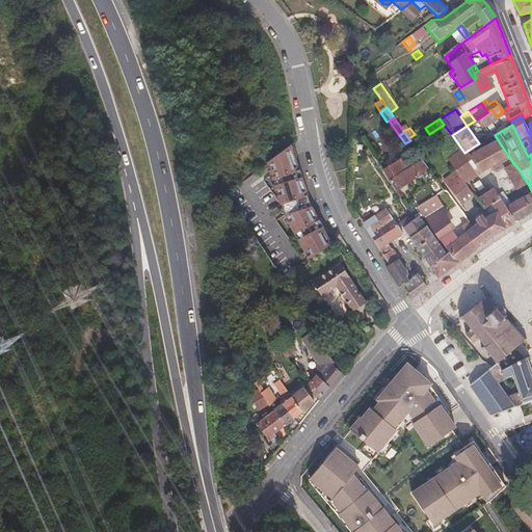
[(531,192),(513,205),(509,207),(501,196),(495,188),(481,197),(469,181),(487,168),(508,156),(499,141),(478,153),(474,147),(464,153),(459,145),(456,149),(460,154),(449,161),(456,171),(468,187),(484,210),(491,206),(497,213),(506,227),(531,210),(531,192)]
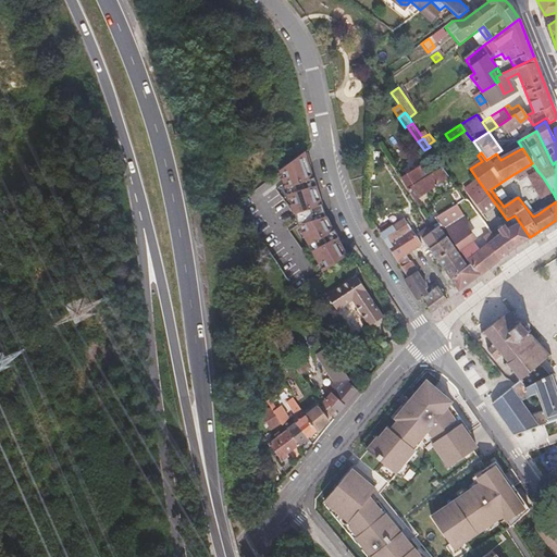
[(323,215),(302,151),(279,171),(293,217),(309,252),(321,273),(345,256),(323,215)]
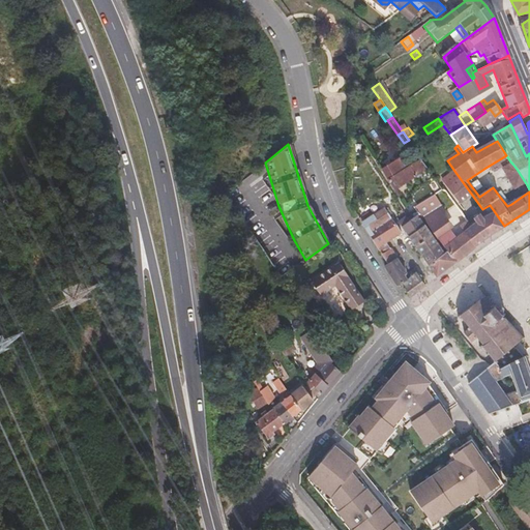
[(412,157),(396,167),(401,173),(416,163),(412,157)]
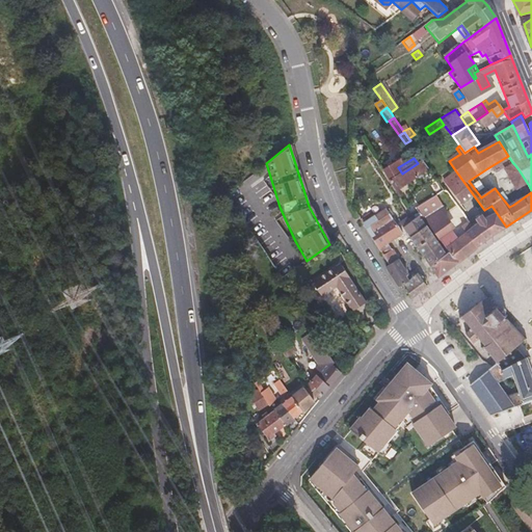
[(402,174),(392,181),(398,191),(430,169),(423,159),(418,163),(402,174)]
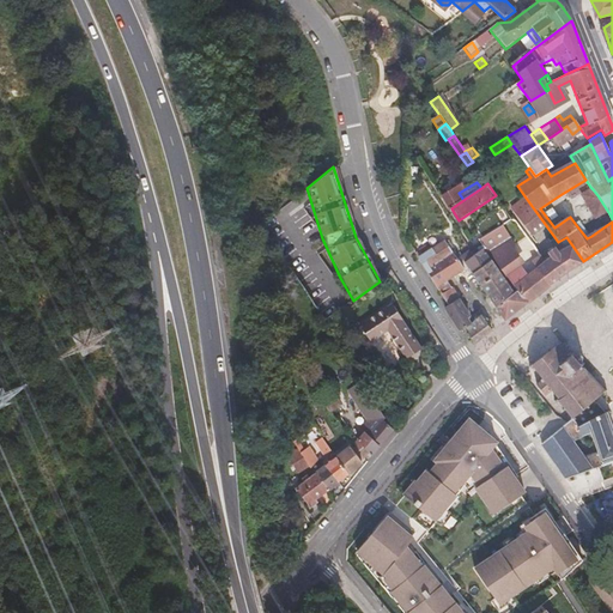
[(583,195),(596,219),(608,212),(598,195),(593,189),(583,195)]
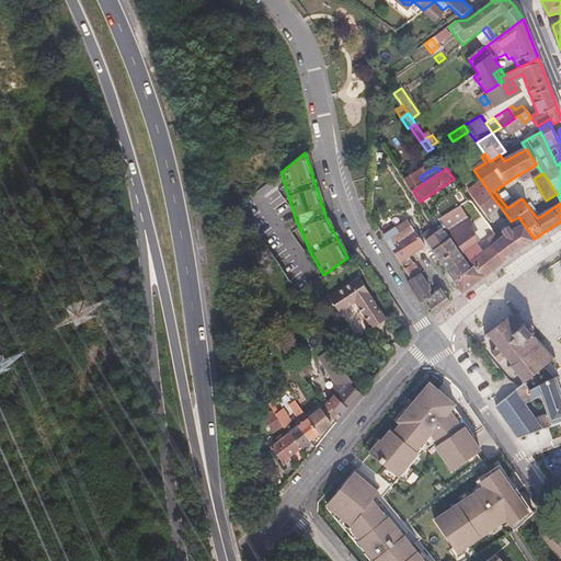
[(420,176),(409,184),(413,191),(424,183),(420,176)]
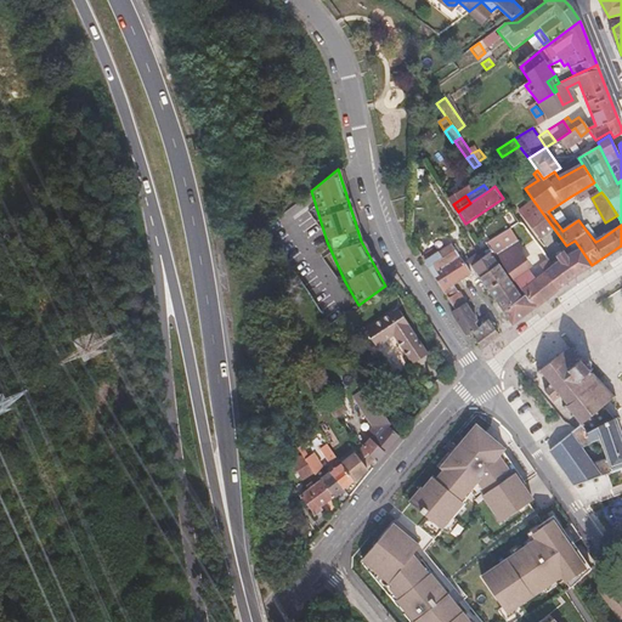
[(520,211),(532,228),(547,219),(533,201),(520,211)]
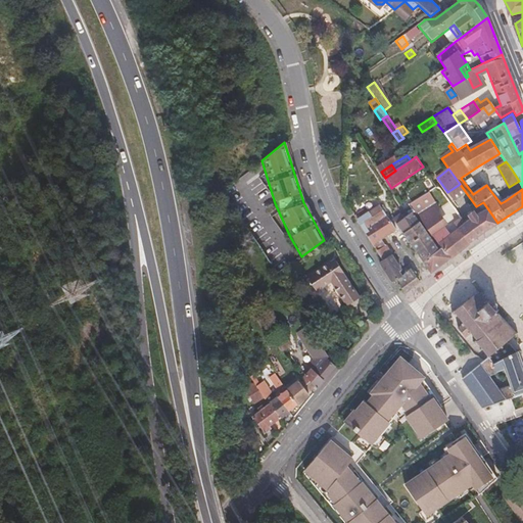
[(455,222),(460,228),(452,234),(444,225),(430,234),(428,236),(431,240),(438,250),(442,247),(449,257),(476,237),(497,223),(488,209),(482,214),(476,206),(460,184),(447,192),(455,200),(453,202),(458,208),(463,204),(458,198),(464,193),(469,199),(466,202),(473,212),(467,217),(470,220),(465,223),(450,203),(447,205),(458,220),(455,222)]
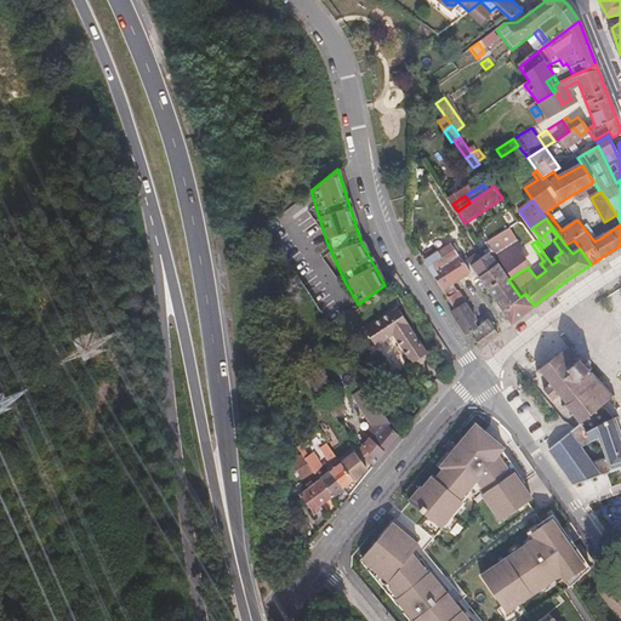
[(506,228),(517,241),(528,234),(518,220),(506,228)]
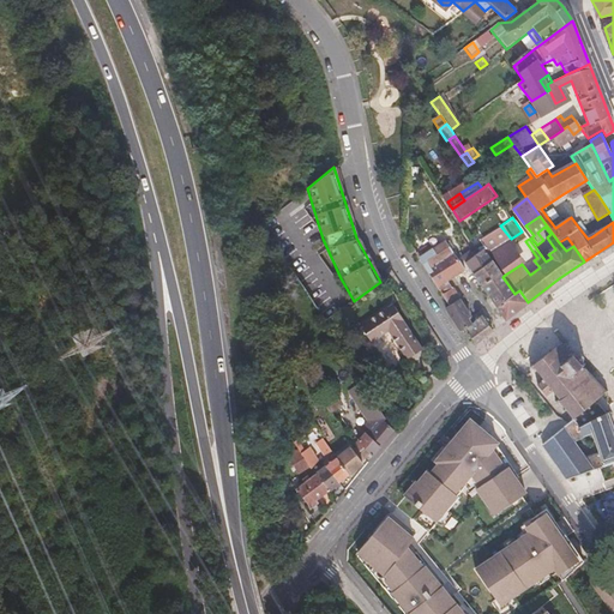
[(578,227),(588,239),(593,236),(583,223),(578,227)]
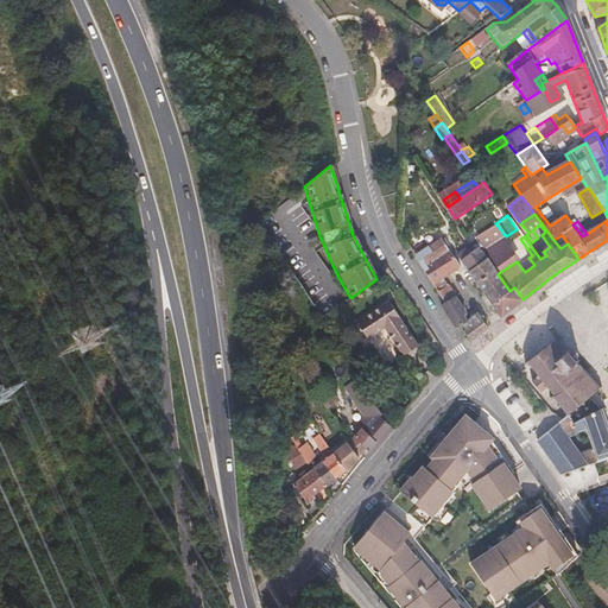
[(506,236),(495,223),(474,238),(500,272),(517,261),(520,257),(506,236)]
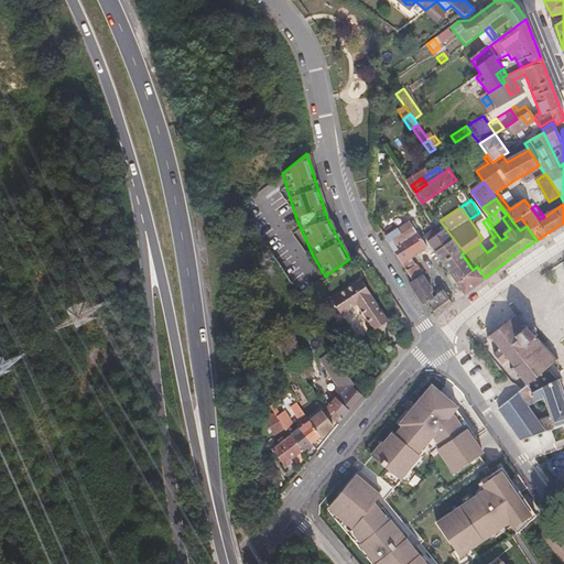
[(513,223),(520,230),(527,226),(521,218),(513,223)]
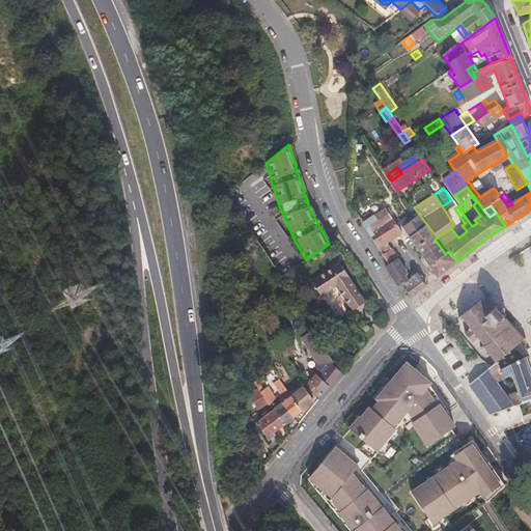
[(362,223),(367,231),(379,249),(387,243),(400,232),(385,208),(362,223)]
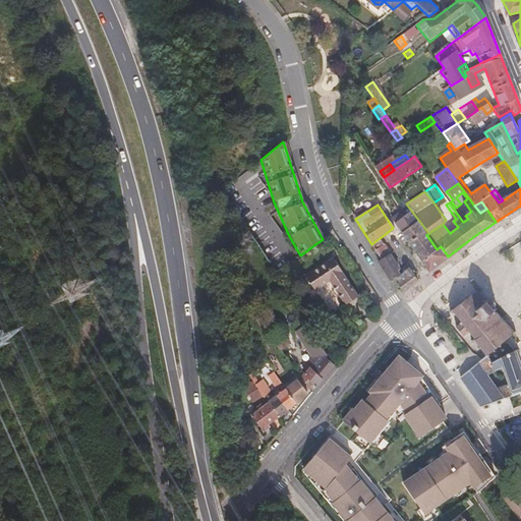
[(392,218),(402,232),(416,221),(410,213),(403,217),(399,212),(392,218)]
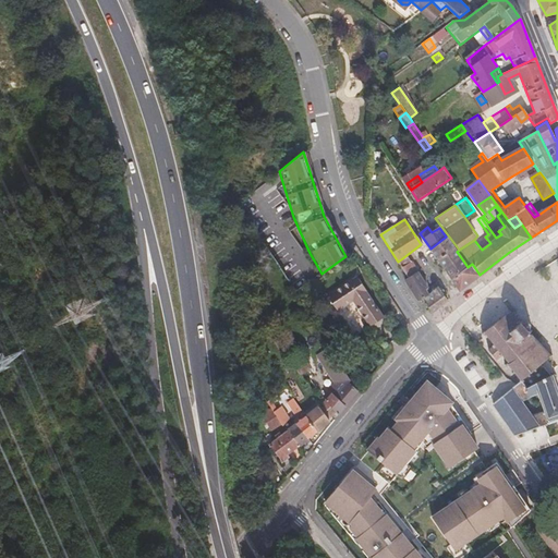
[(446,237),(431,249),(437,259),(453,247),(446,237)]
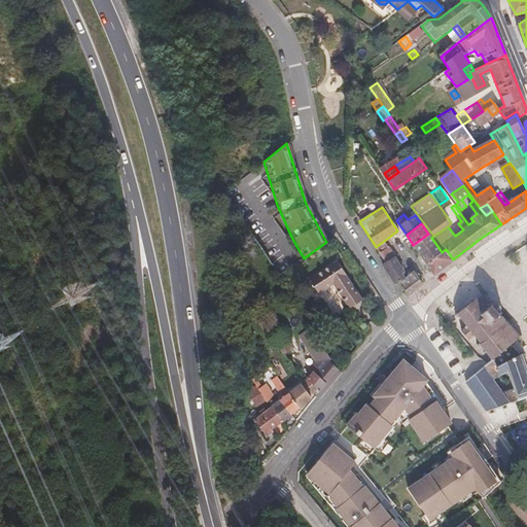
[(413,245),(419,253),(434,242),(431,238),(428,234),(413,245)]
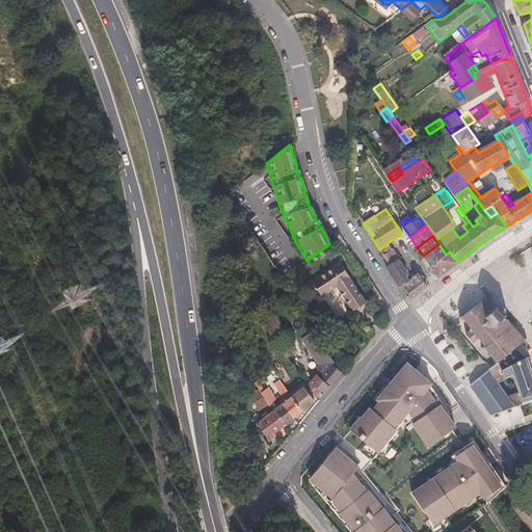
[(379,249),(388,264),(397,258),(388,243),(379,249)]
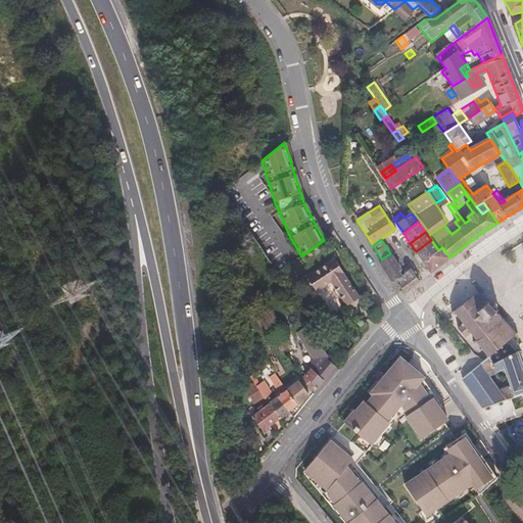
[(416,251),(423,262),(438,250),(431,240),(416,251)]
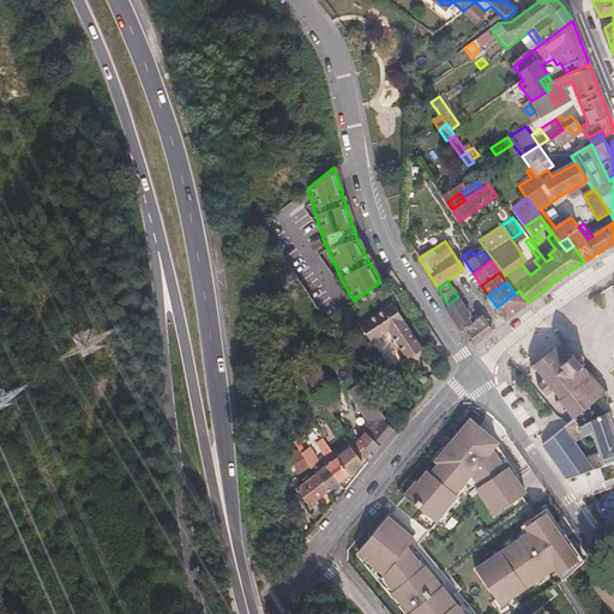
[(515,294),(497,307),(505,320),(528,302),(519,290),(515,294)]
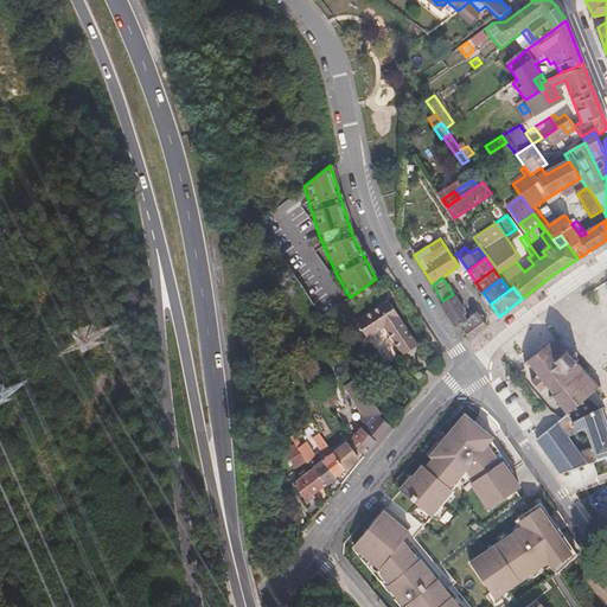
[(440,304),(445,313),(454,327),(457,326),(464,321),(465,320),(461,313),(464,312),(453,294),(442,301),(440,304)]
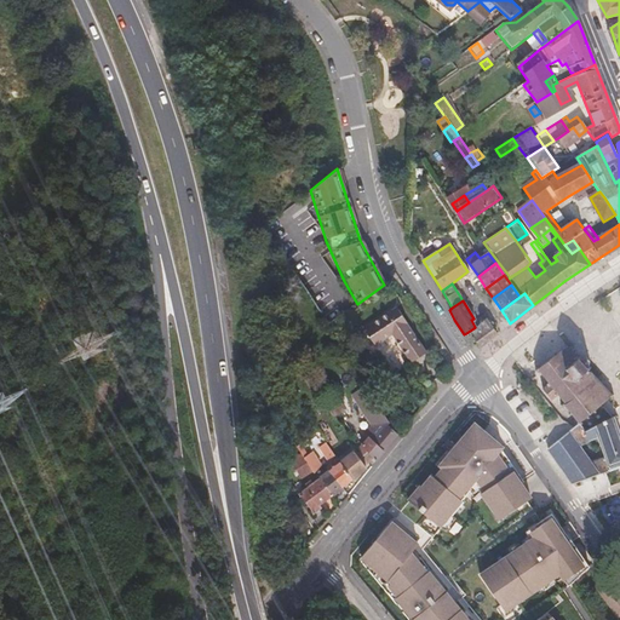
[(394,306),(362,328),(372,343),(388,333),(406,362),(422,352),(403,323),(405,322),(394,306)]
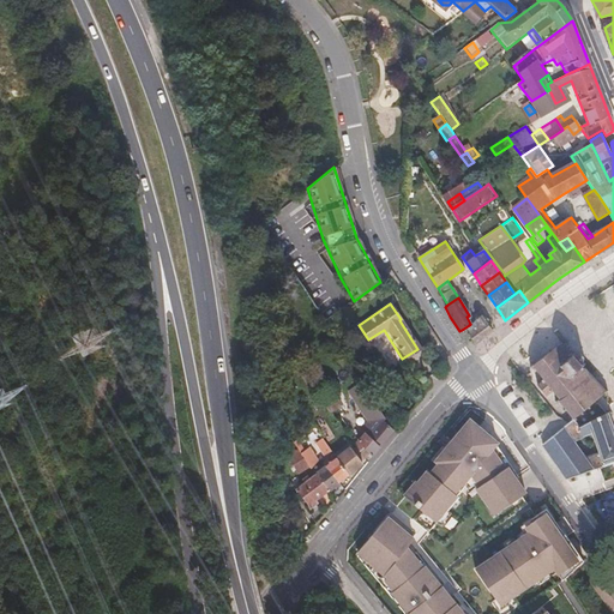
[(469,333),(476,344),(493,330),(480,312),(475,315),(481,324),(473,330),(469,333)]
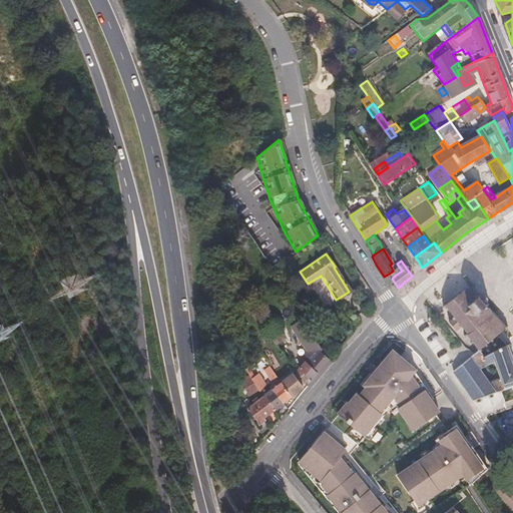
[(443,308),(449,316),(451,314),(454,319),(448,323),(455,332),(461,328),(466,335),(463,338),(464,339),(468,337),(471,341),(470,343),(471,344),(473,343),(477,349),(476,350),(477,352),(479,351),(484,357),(498,346),(493,340),(499,335),(505,329),(487,307),(490,305),(488,302),(490,300),(488,298),(474,292),(470,287),(462,293),(460,291),(458,293),(459,295),(447,305),(445,303),(443,305),(444,307),(443,308)]
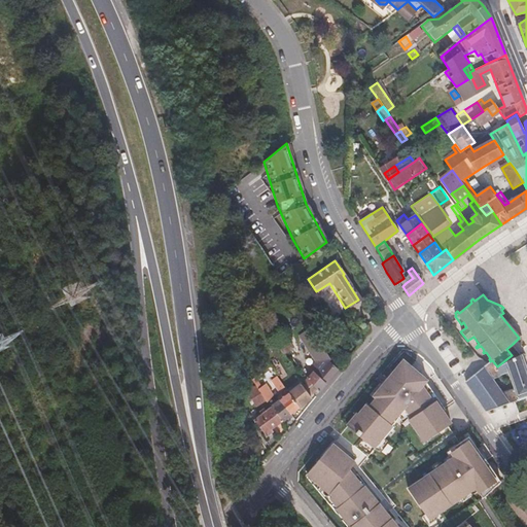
[(287,343),(279,349),(282,354),(291,348),(287,343)]
